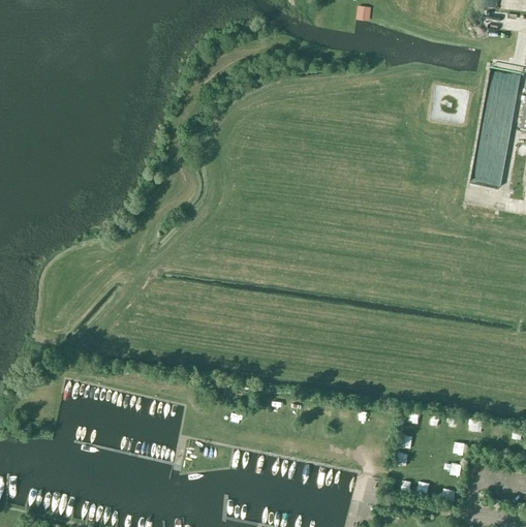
[(519,163),(520,157),(503,154),(502,159),(519,163)]
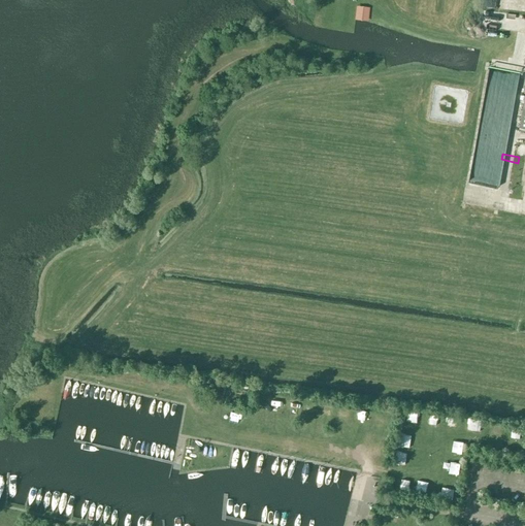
[(289,398),(288,405),(299,407),(300,399),(289,398)]
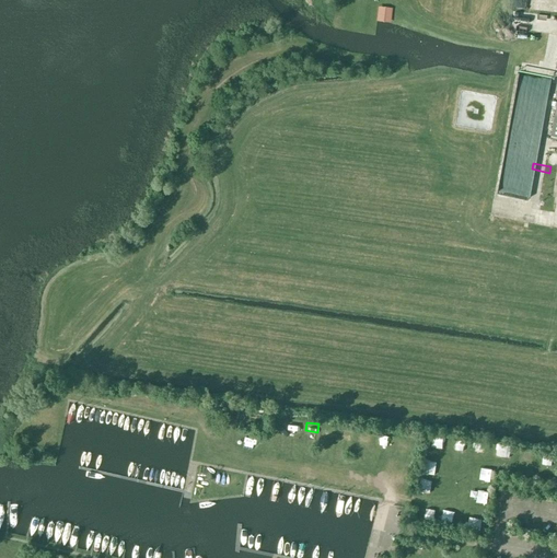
[(344,429),(343,438),(352,440),(355,430),(344,429)]
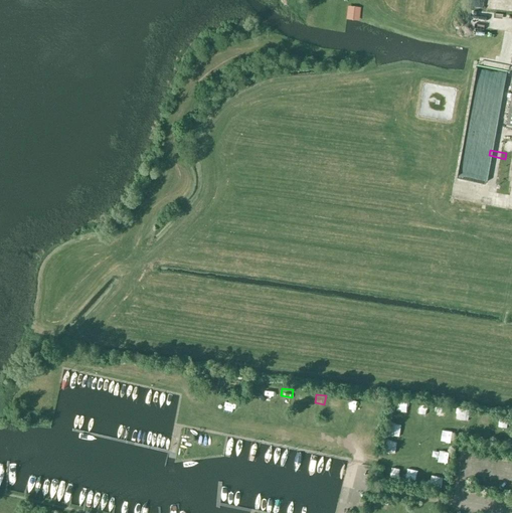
[(244,404),(253,406),(256,396),(246,395),(244,404)]
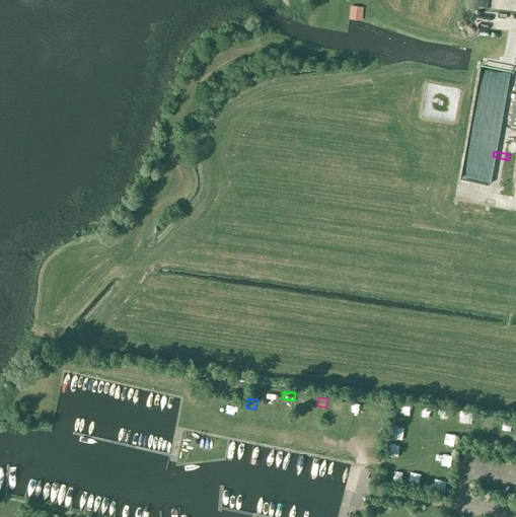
[(203,407),(213,409),(215,401),(204,399),(203,407)]
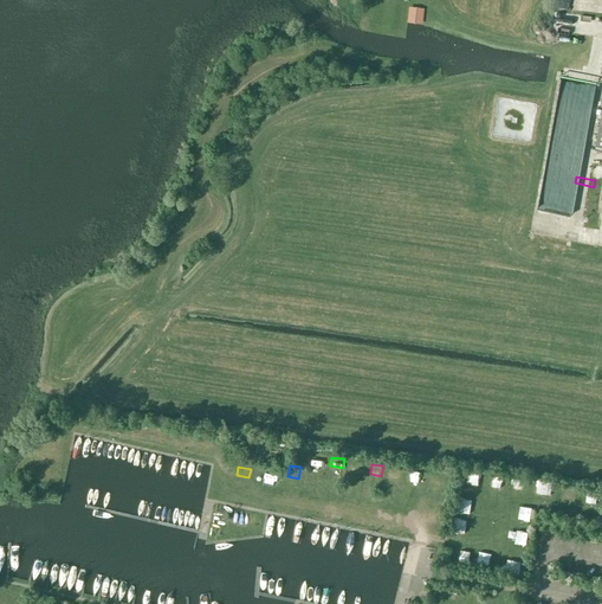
[(408,469),(406,479),(416,480),(419,471),(408,469)]
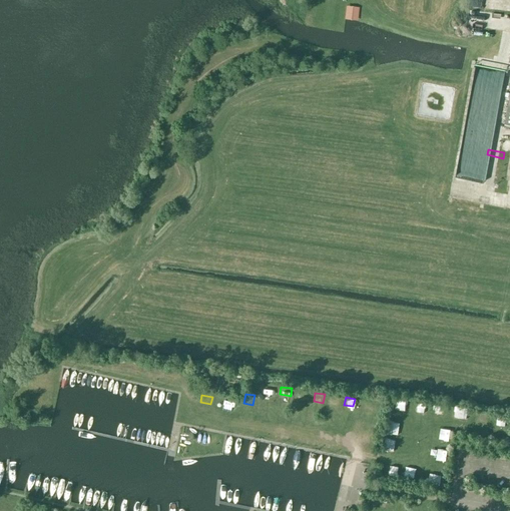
[(407,416),(406,399),(393,400),(394,416),(407,416)]
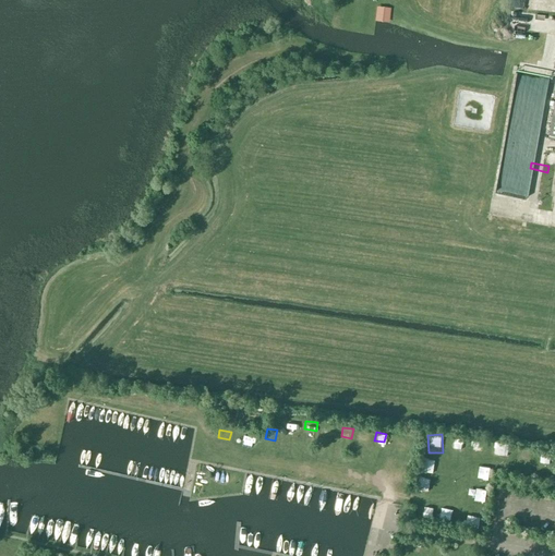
[(391,437),(391,449),(409,449),(409,437),(391,437)]
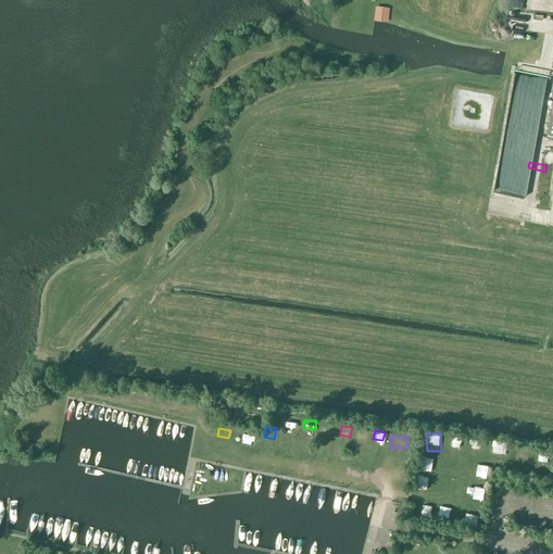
[(452,436),(450,448),(461,450),(463,438),(452,436)]
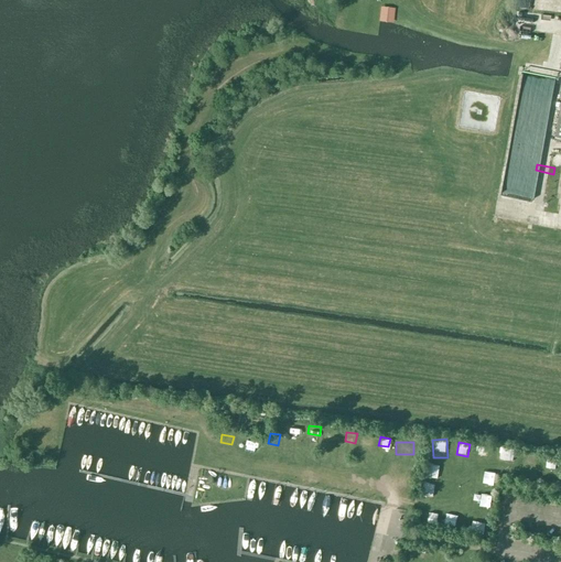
[(481,446),(481,460),(489,460),(491,446),(481,446)]
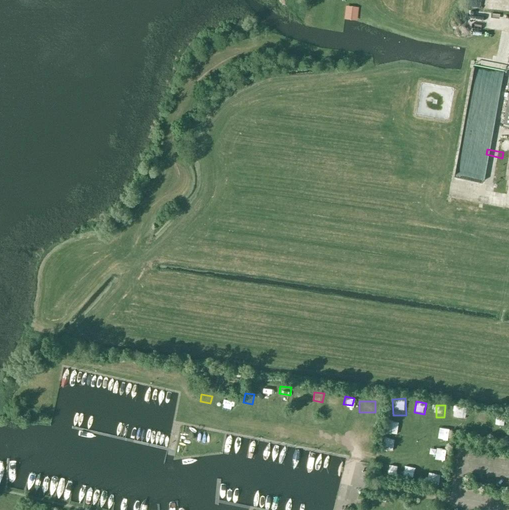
[(465,418),(465,407),(454,406),(454,418),(465,418)]
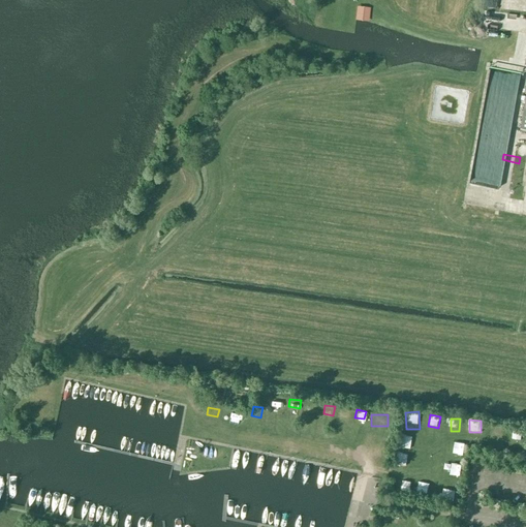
[(493,436),(503,436),(504,426),(493,425),(493,436)]
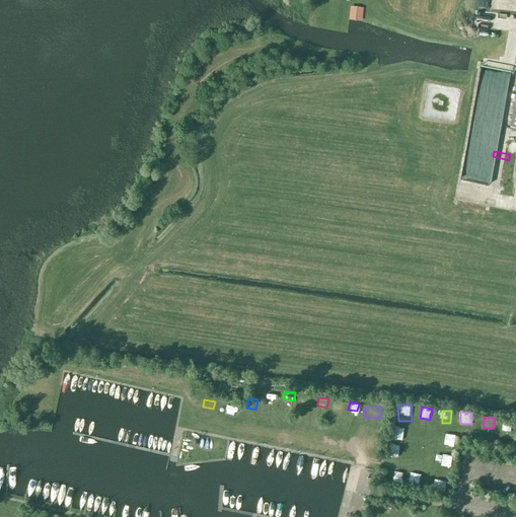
[(401,442),(404,430),(393,427),(390,439),(401,442)]
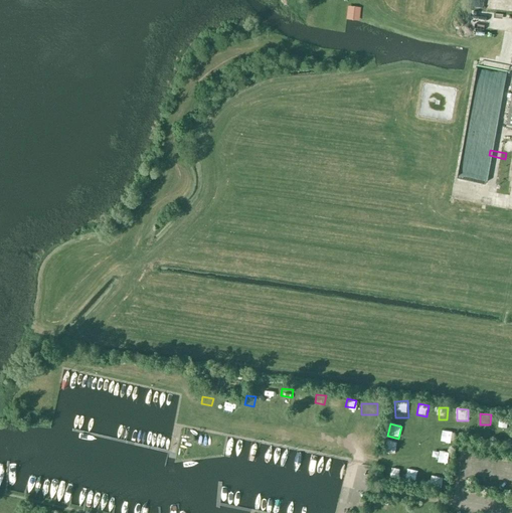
[(439,445),(451,445),(451,431),(439,430),(439,445)]
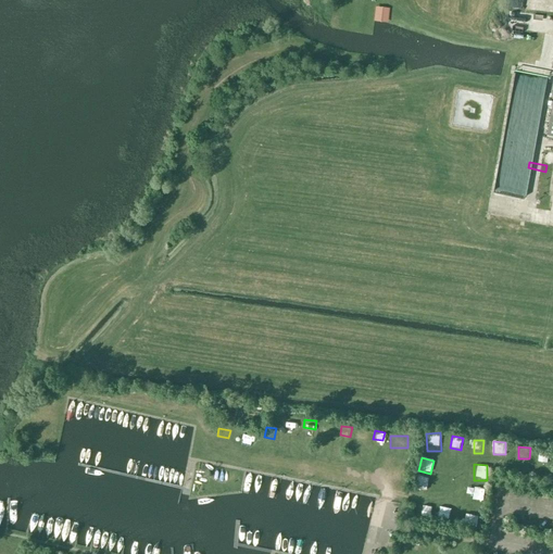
[(426,491),(428,478),(417,476),(415,489),(426,491)]
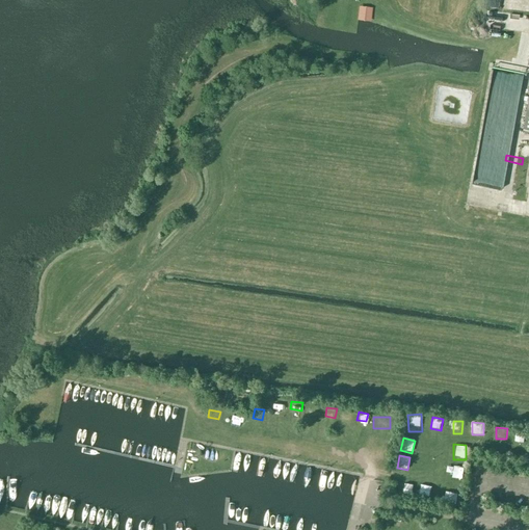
[(454,466),(451,478),(460,480),(464,469),(454,466)]
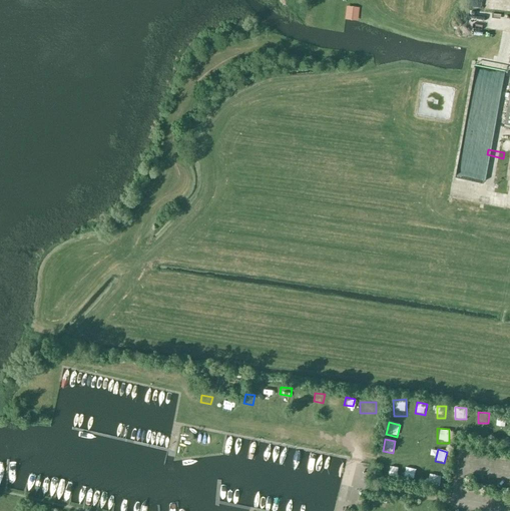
[(388,462),(387,473),(398,474),(399,464),(388,462)]
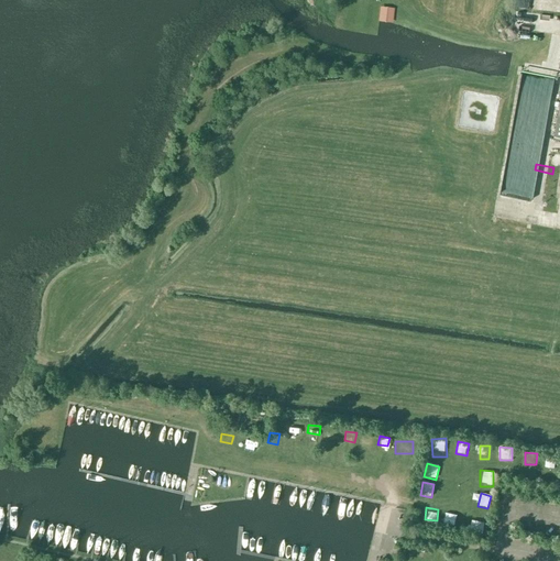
[(445,515),(445,526),(458,526),(457,515),(445,515)]
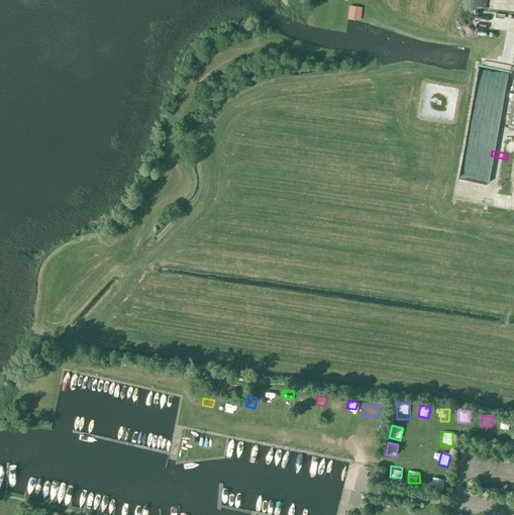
[(440,490),(444,480),(433,477),(430,487),(440,490)]
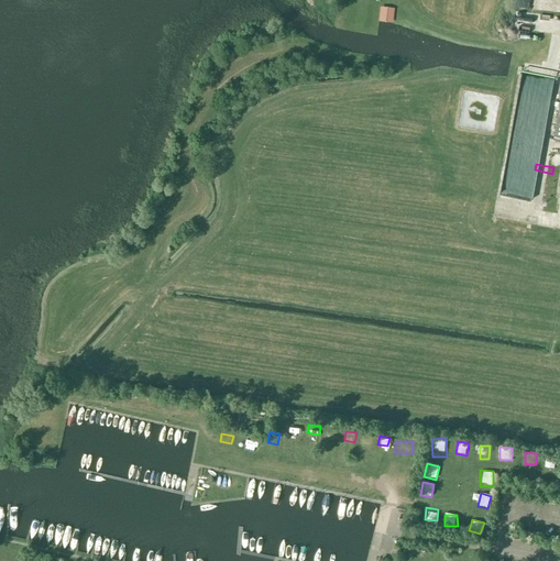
[(415,557),(425,558),(426,548),(416,547),(415,557)]
